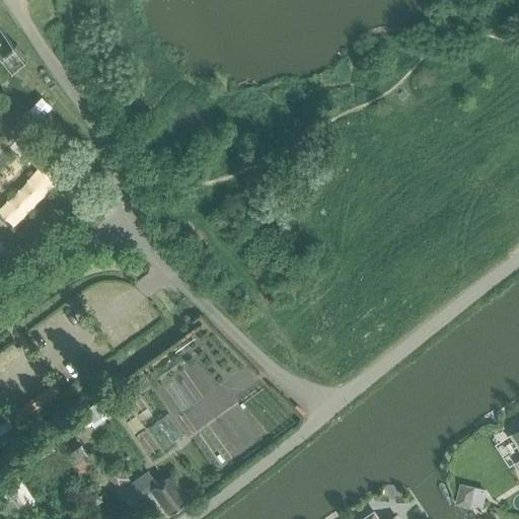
[(80,165),(72,171),(80,181),(88,175),(80,165)]
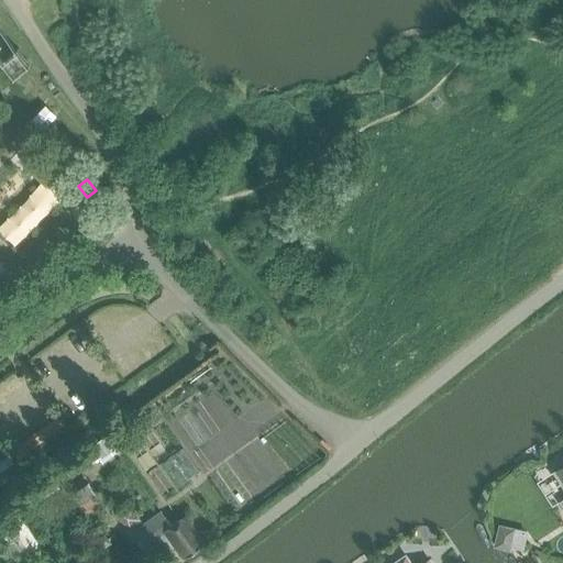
[(121,450),(109,432),(73,457),(74,460),(54,473),(62,483),(79,471),(80,472),(99,459),(102,463),(121,450)]
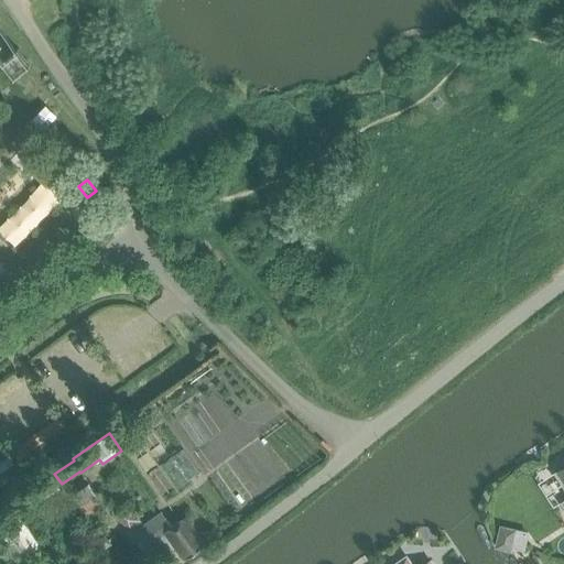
[(160,465),(177,488),(199,472),(183,448),(160,465)]
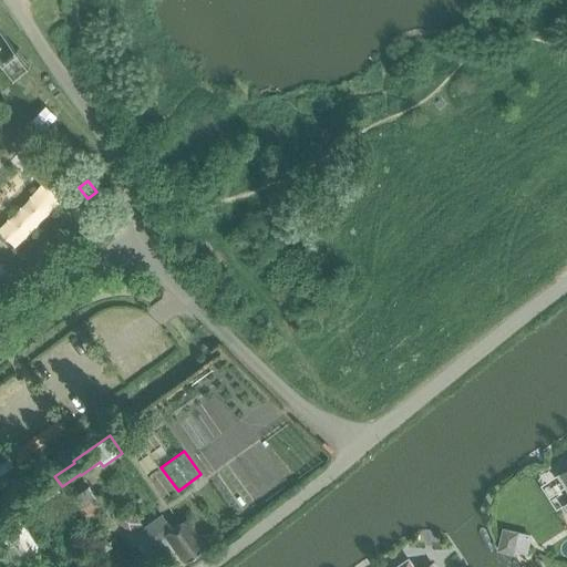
[(0,464),(0,475),(2,474),(14,465),(9,457),(0,464)]
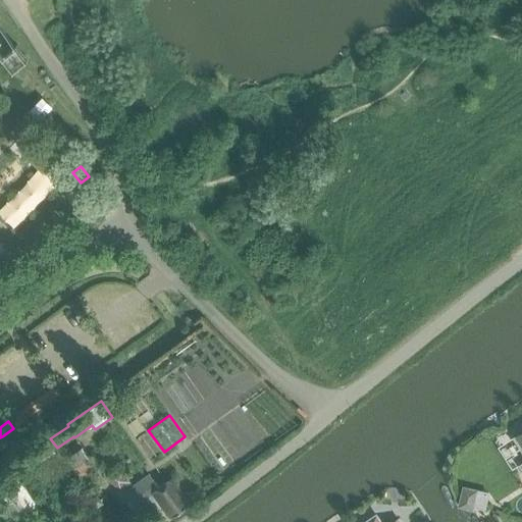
[(89,486),(103,476),(77,440),(63,450),(89,486)]
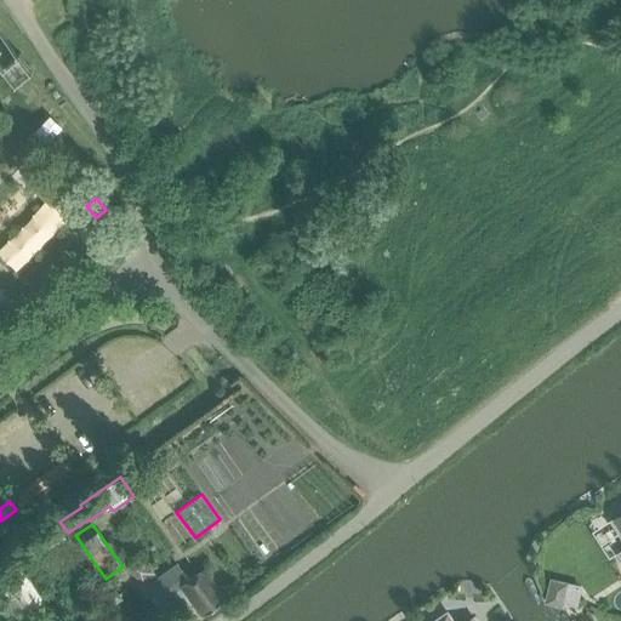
[(13,556),(0,564),(0,590),(21,620),(47,603),(13,556)]
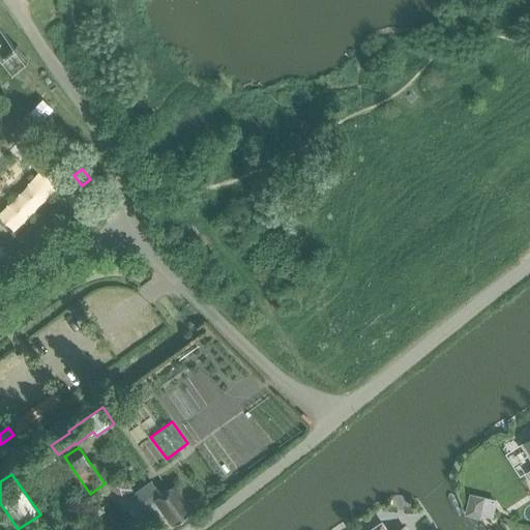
[(173,526),(193,512),(175,484),(160,494),(151,479),(135,492),(154,523),(167,514),(173,526)]
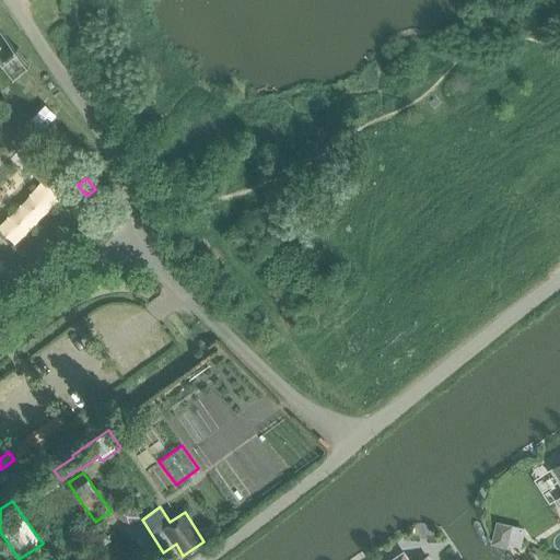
[(498,521),(492,544),(509,547),(510,543),(522,546),(526,528),(498,521)]
